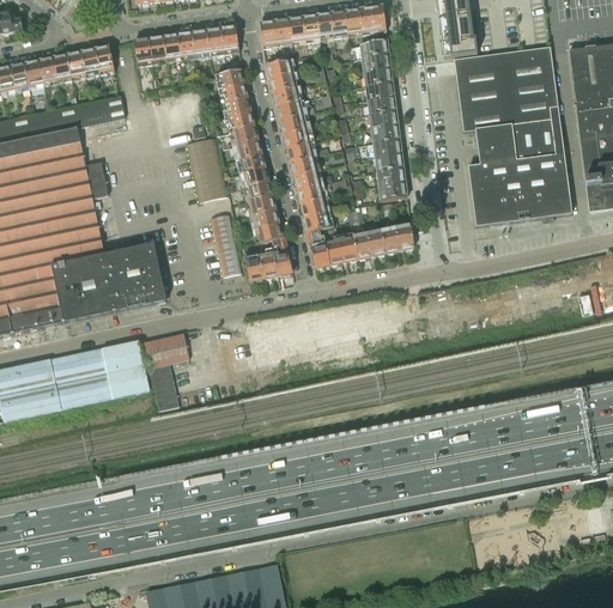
[(436,0),(437,5),(437,11),(443,56),(473,53),(467,7),(466,1),(466,0),(436,0)]
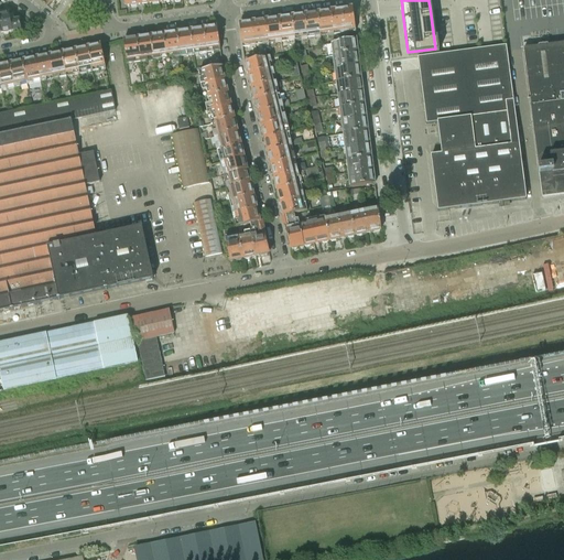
[(345,4),(343,4),(342,6),(345,30),(355,28),(353,3),(350,3),(349,2),(346,3),(345,4)]
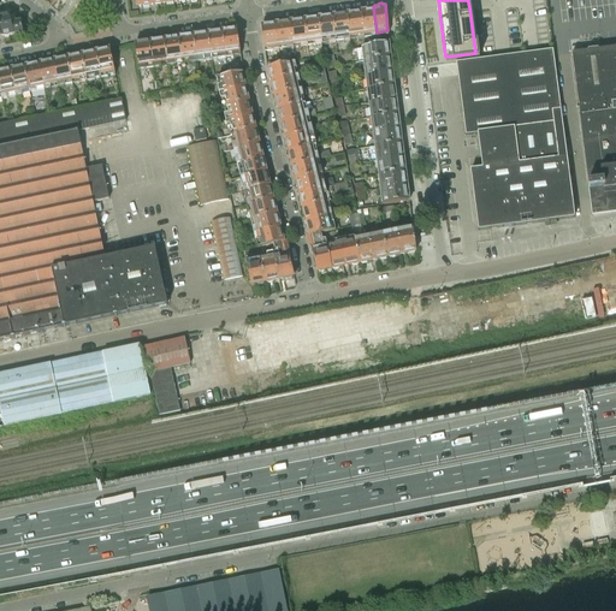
[(367,5),(363,6),(362,7),(361,7),(365,34),(377,33),(373,6),(368,6),(367,5)]
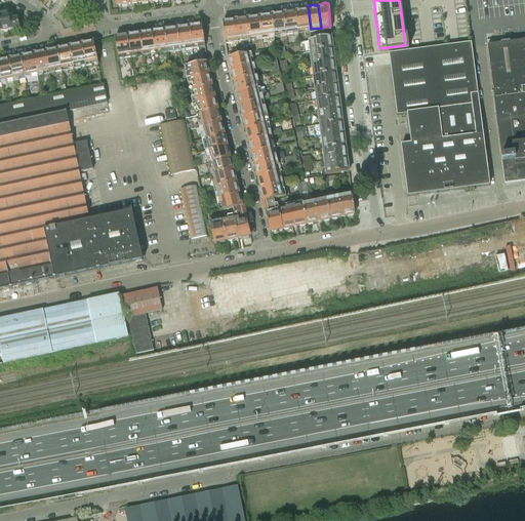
[(7,6),(0,7),(0,28),(3,28),(4,29),(7,28),(8,27),(19,25),(17,14),(13,15),(12,10),(8,11),(7,6)]
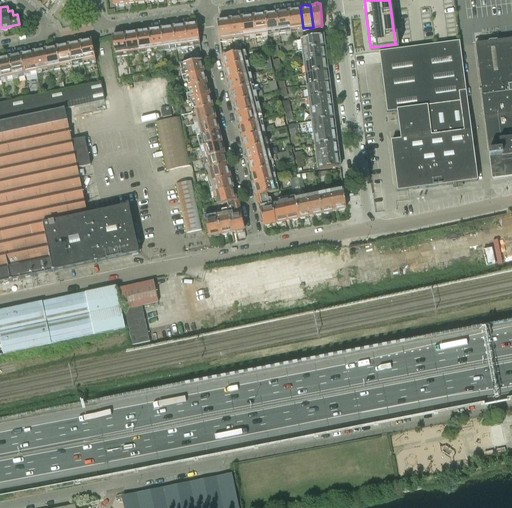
[(293,6),(290,6),(289,8),(288,8),(291,27),(297,26),(297,29),(303,28),(300,6),(294,7),(293,6)]
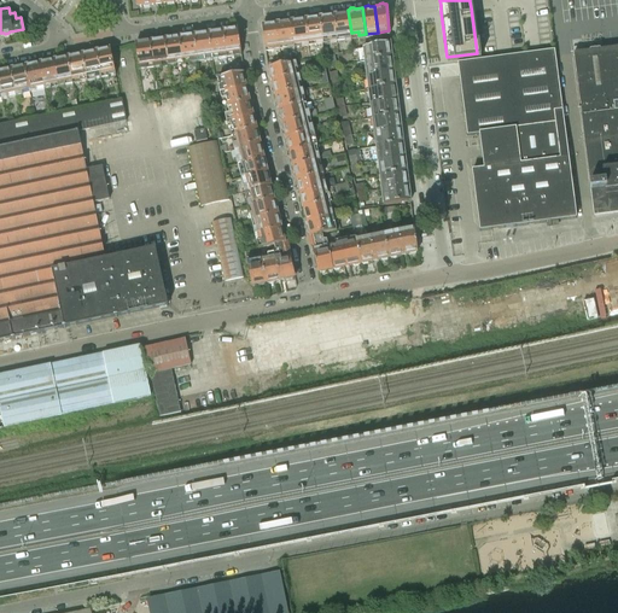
[(339,9),(336,10),(334,11),(333,11),(337,34),(344,33),(344,36),(351,36),(351,33),(348,10),(342,10),(339,9)]
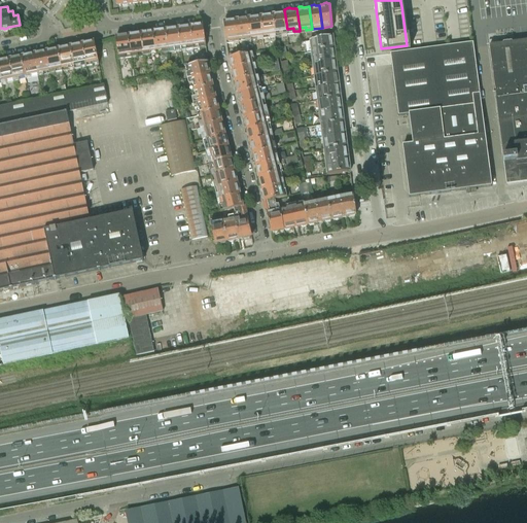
[(277,9),(274,10),(273,11),(272,11),(275,31),(281,30),(282,33),(287,32),(287,29),(284,9),(279,10),(277,9)]
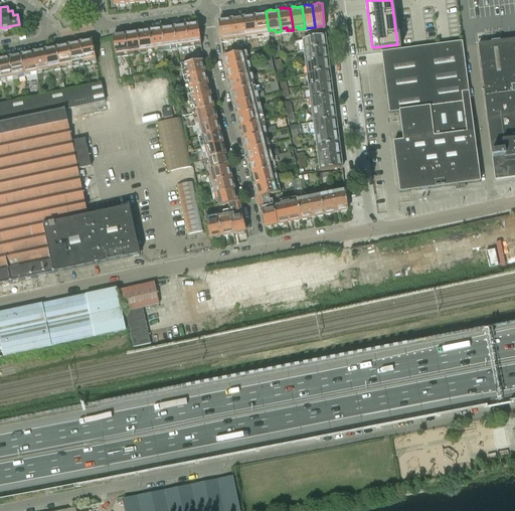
[(260,11),(255,11),(254,13),(256,31),(263,31),(264,33),(270,33),(269,30),(266,11),(261,12),(260,11)]
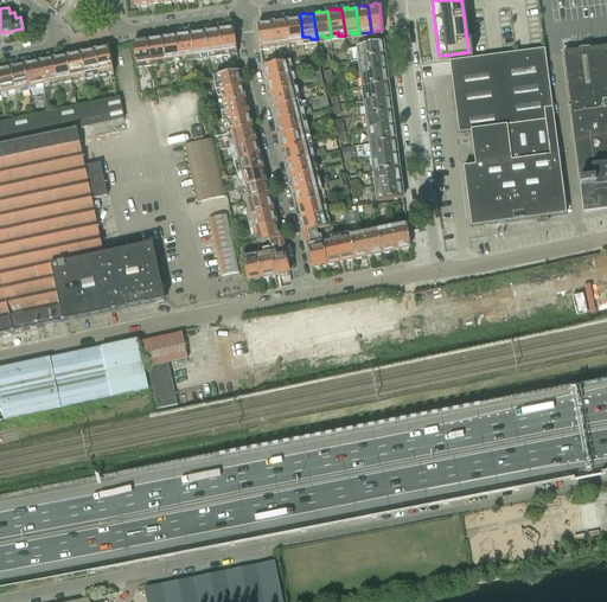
[(292,14),(287,15),(286,17),(288,39),(296,38),(296,42),(304,40),(302,37),(300,15),(293,15),(292,14)]
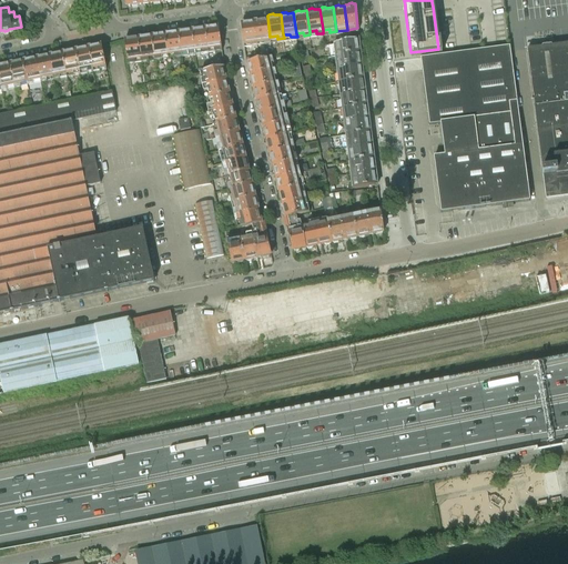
[(260,16),(256,16),(255,18),(254,18),(257,39),(264,38),(264,41),(271,40),(270,37),(267,16),(261,17),(260,16)]
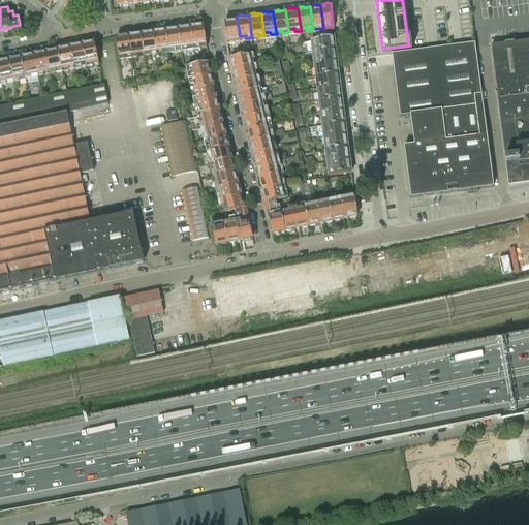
[(229,17),(226,17),(225,18),(224,19),(227,40),(227,37),(234,36),(234,39),(240,38),(240,36),(237,17),(230,18),(229,17)]
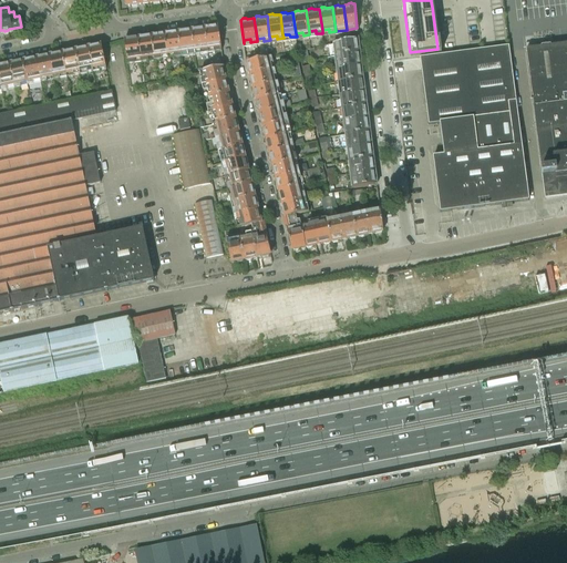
[(210,22),(206,23),(205,24),(204,24),(207,45),(213,45),(214,49),(222,48),(217,22),(212,23),(210,22)]
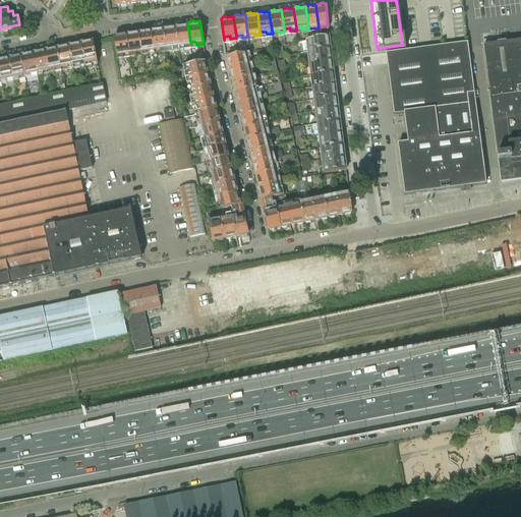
[(181,22),(177,22),(176,24),(175,24),(178,44),(183,43),(183,47),(190,46),(190,42),(187,22),(182,23),(181,22)]
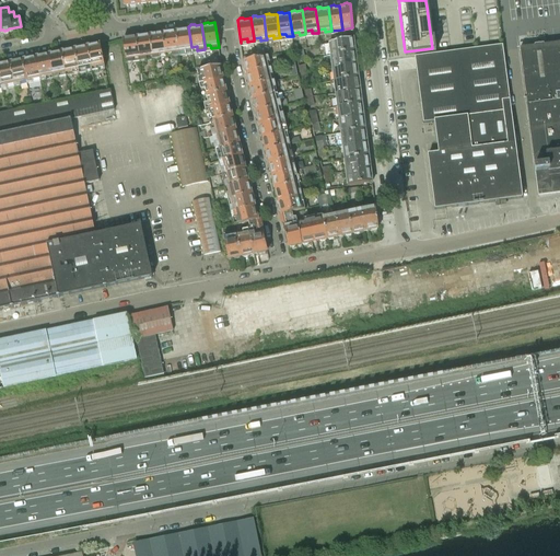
[(182,26),(177,26),(176,27),(175,27),(178,49),(184,48),(184,51),(188,51),(191,50),(191,47),(188,26),(183,27),(182,26)]
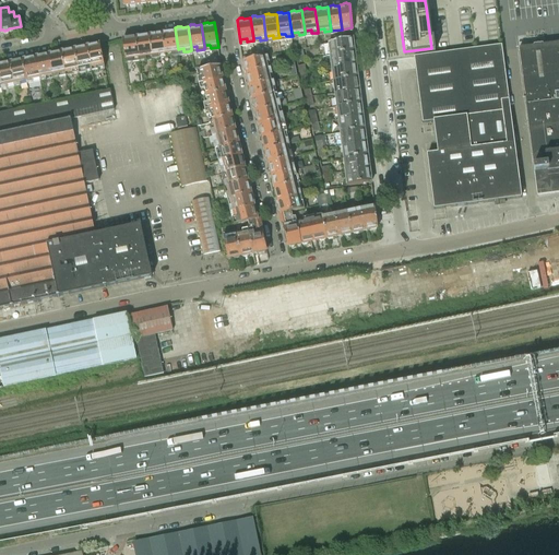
[(168,27),(164,28),(163,30),(162,30),(165,51),(170,50),(170,54),(175,54),(178,52),(178,49),(175,27),(169,28),(168,27)]
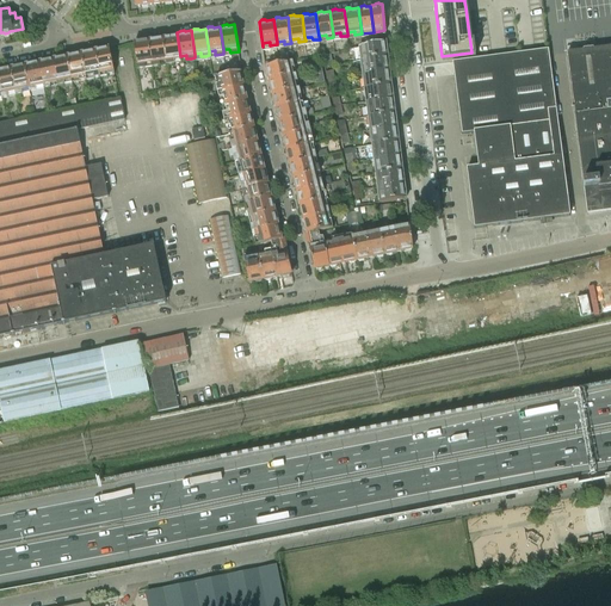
[(168,33),(162,35),(166,59),(166,62),(174,61),(174,57),(180,56),(177,32),(176,32),(174,31),(170,32),(168,33)]
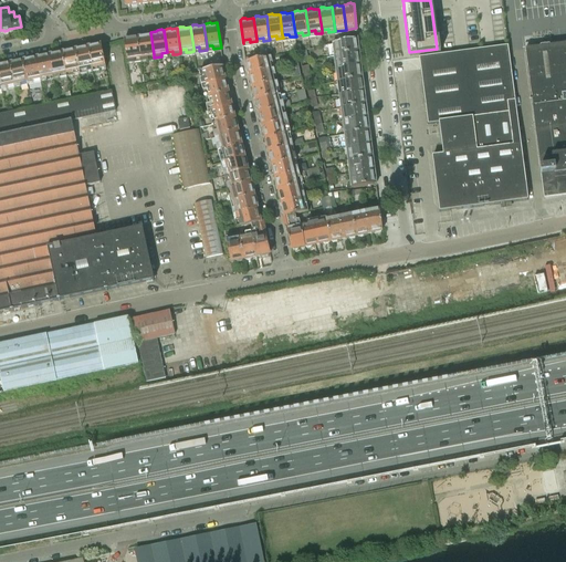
[(144,33),(137,34),(139,56),(140,60),(147,59),(147,54),(154,54),(150,32),(149,32),(148,31),(144,32),(144,33)]
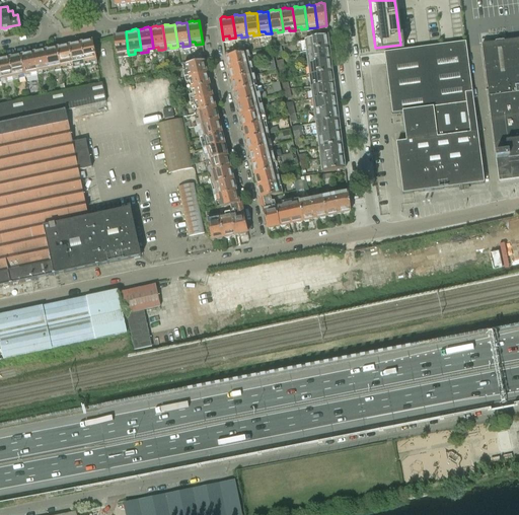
[(119,32),(114,32),(117,56),(123,55),(123,52),(128,52),(126,31),(125,31),(124,30),(120,30),(119,32)]
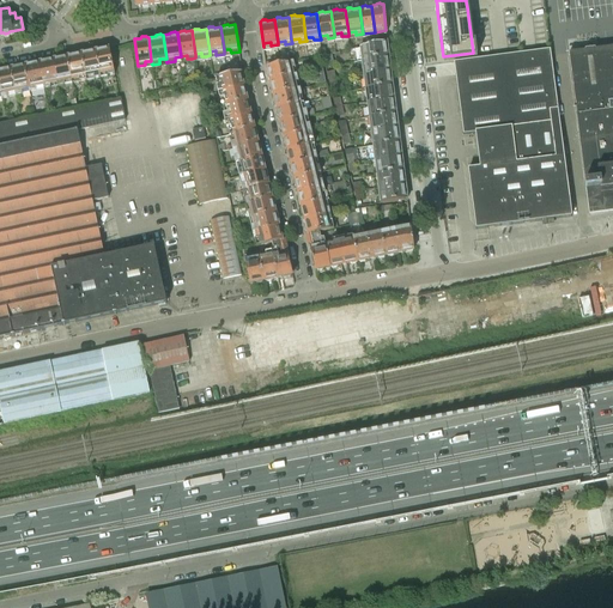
[(383,38),(377,40),(360,43),(362,56),(389,54),(387,38),(383,38)]
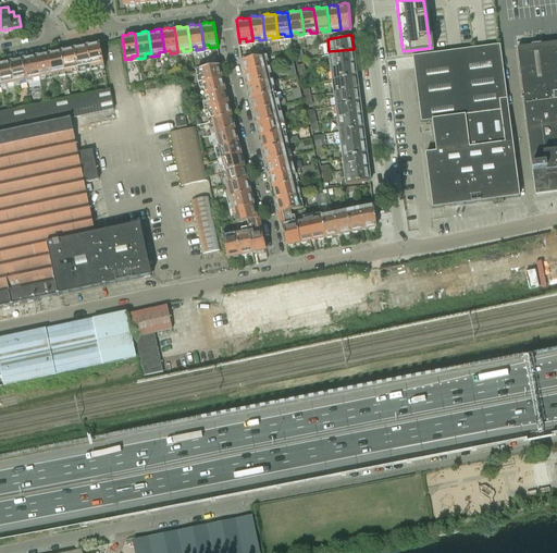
[(556,38),(541,41),(517,44),(522,88),(524,101),(532,162),(531,163),(532,169),(533,169),(535,184),(535,191),(556,186),(556,38)]
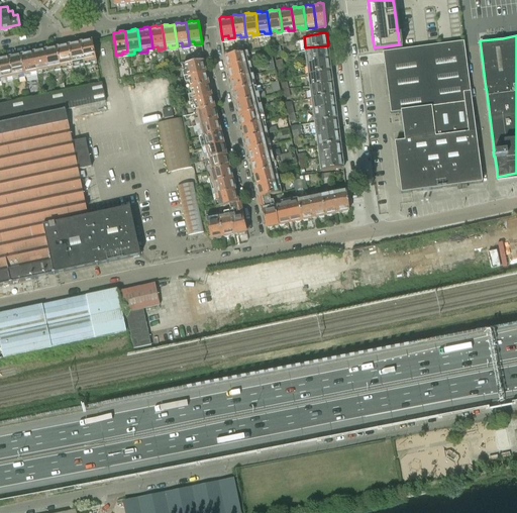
[(85,37),(82,38),(81,39),(79,39),(83,60),(89,59),(89,61),(96,60),(92,37),(86,38),(85,37)]
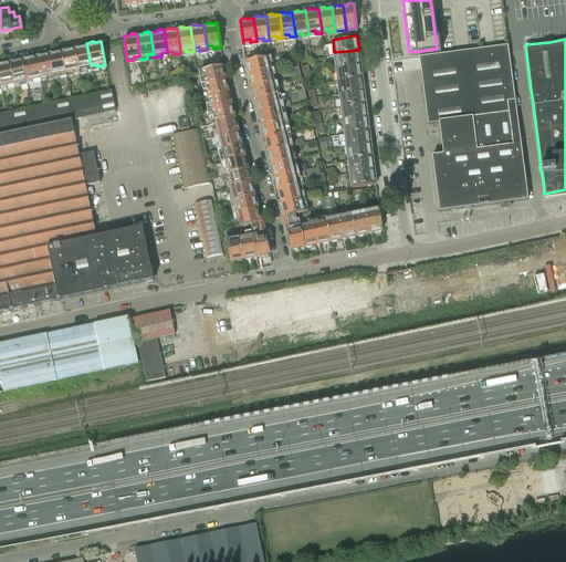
[(527,197),(509,47),(507,42),(419,53),(428,121),(439,118),(441,141),(442,151),(431,152),(439,208),(501,200),(502,203),(504,203),(504,201),(511,201),(511,199),(527,197)]
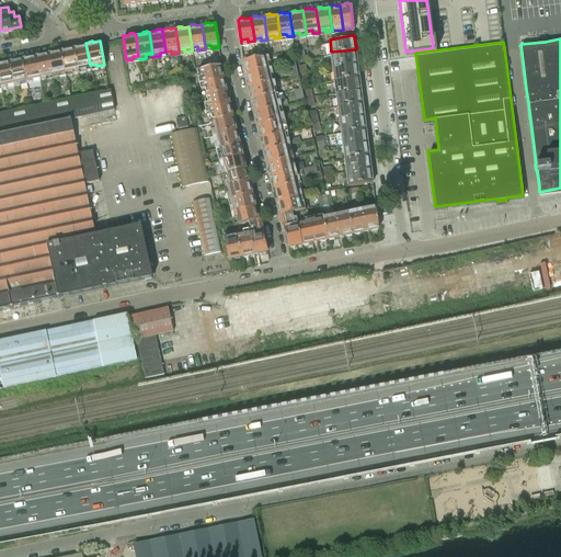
[(79,43),(76,44),(75,45),(72,46),(78,67),(83,66),(84,69),(91,68),(90,65),(86,43),(80,44),(79,43)]
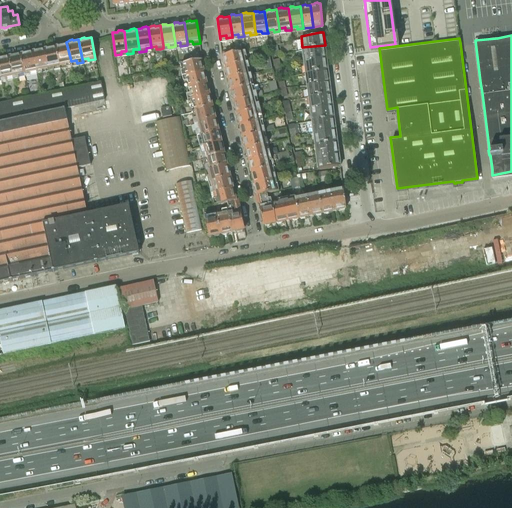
[(279,45),(278,41),(269,43),(272,53),(279,52),(278,46),(279,45)]
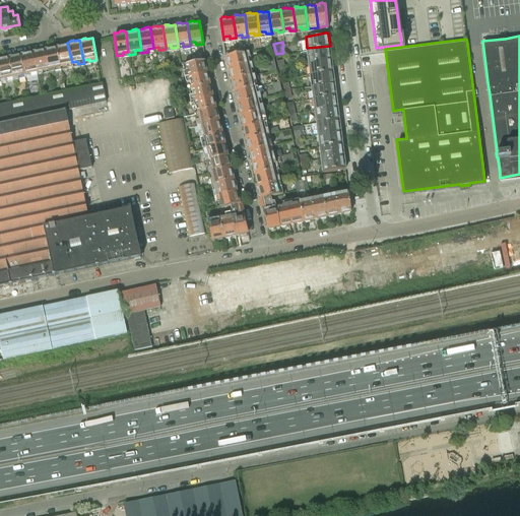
[(61,43),(58,44),(58,45),(56,45),(60,65),(66,64),(67,67),(72,65),(72,62),(67,43),(63,44),(61,43)]
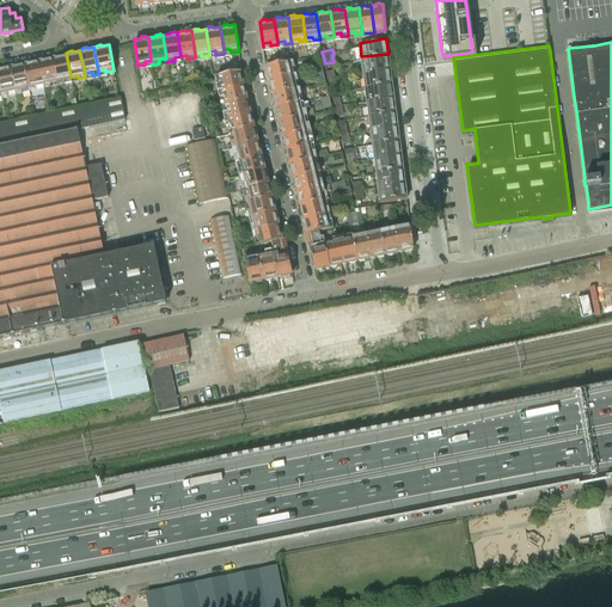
[(59,54),(53,56),(51,56),(57,83),(63,81),(62,78),(71,77),(66,53),(65,53),(63,51),(60,53),(59,54)]
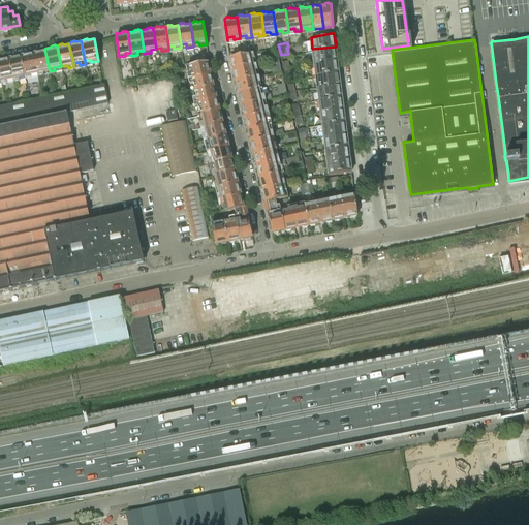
[(336,47),(312,49),(314,61),(337,59),(336,47)]
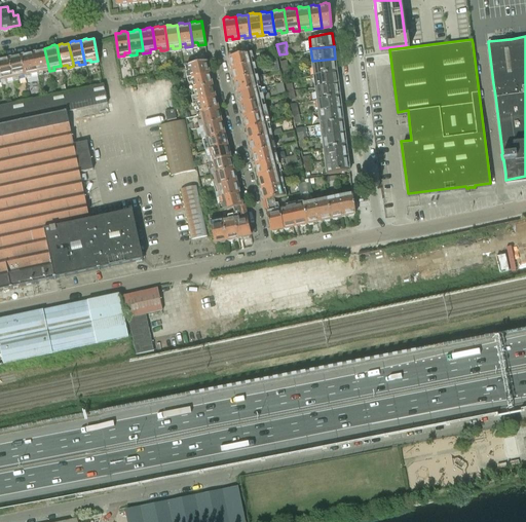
[(50,78),(49,71),(44,48),(42,47),(39,48),(38,49),(32,50),(36,71),(37,74),(43,72),(44,79),(50,78)]
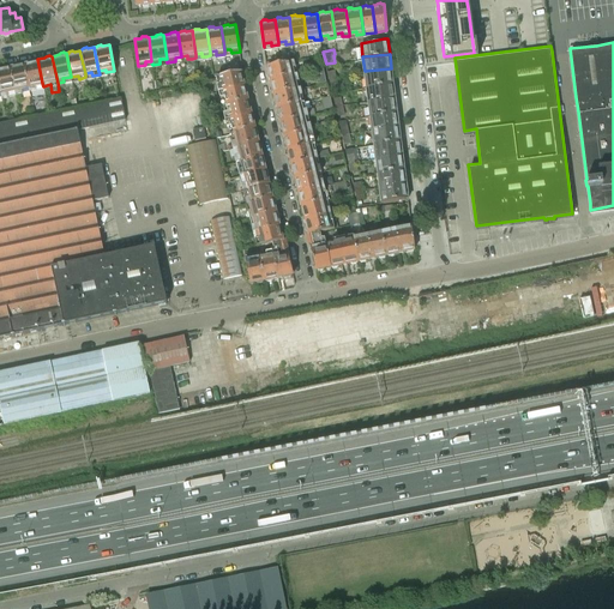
[(293,72),(292,65),(295,64),(294,58),(281,60),(280,56),(266,59),(268,64),(269,71),(268,72),(269,76),(270,77),(293,72)]
